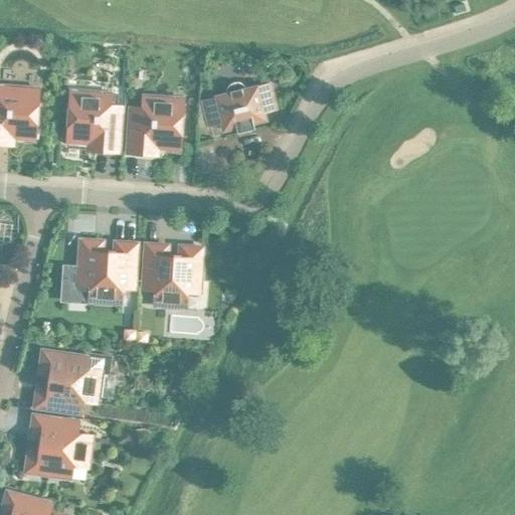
[(206,126),(218,123),(221,133),(235,130),(234,127),(253,122),(253,125),(268,121),(266,111),(278,108),(272,82),(259,86),(259,83),(243,87),(242,86),(238,82),(233,82),(228,84),(226,90),(226,92),(211,95),(212,98),(199,101),(206,126)]
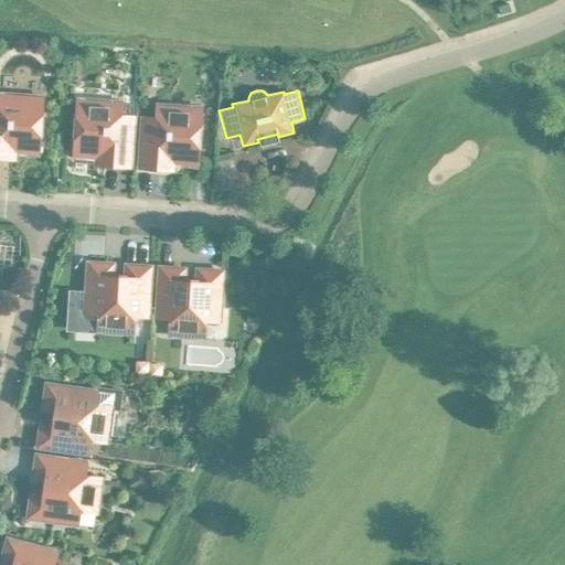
[(0,158),(17,159),(18,152),(38,155),(42,97),(0,94),(0,158)]
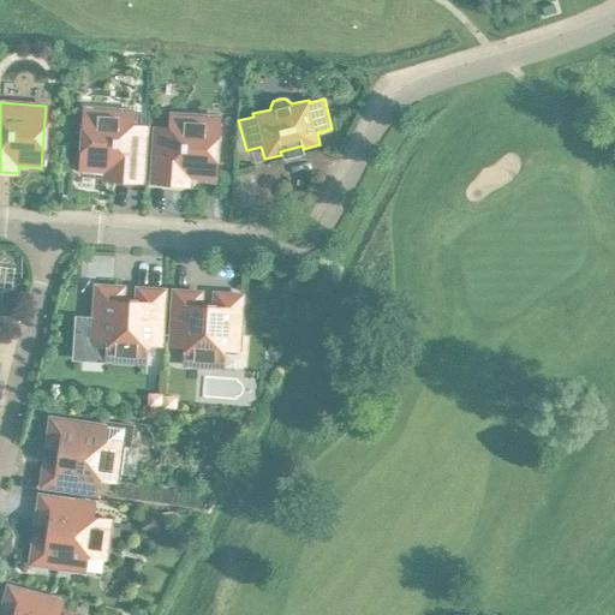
[(79,171),(101,172),(101,179),(141,183),(145,124),(131,123),(132,112),(84,108),(79,171)]
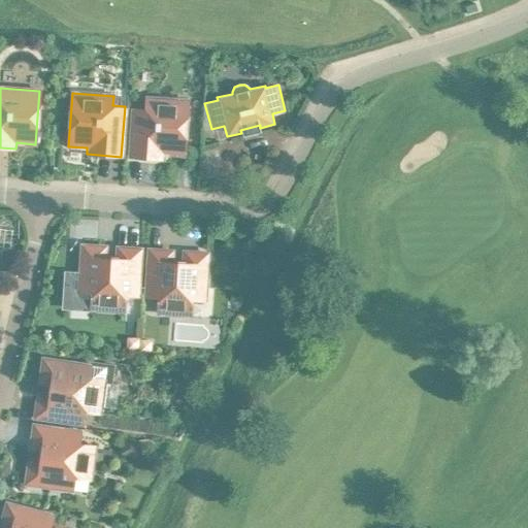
[(164,159),(165,153),(184,154),(188,100),(146,97),(145,108),(133,107),(129,156),(164,159)]
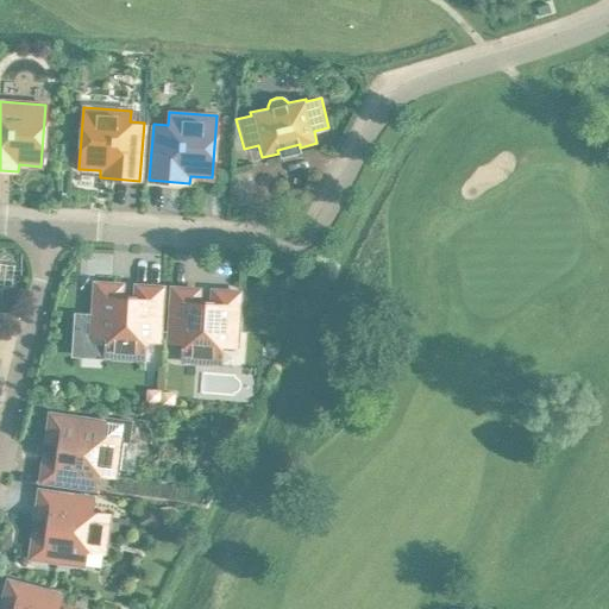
[(129,286),(94,283),(90,338),(106,338),(105,356),(143,359),(144,331),(159,332),(162,288),(136,286),(135,299),(127,299),(129,286)]
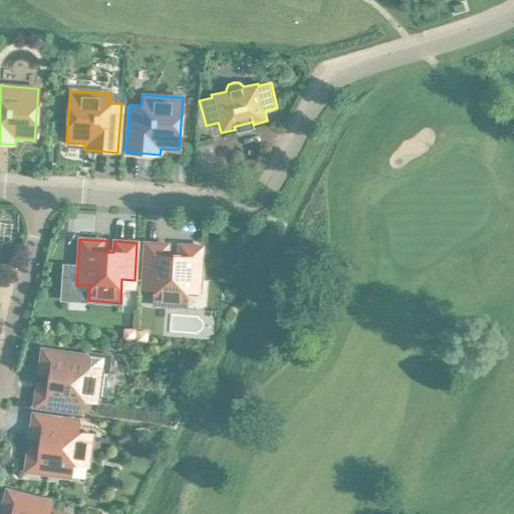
[(143,280),(155,281),(154,305),(186,307),(187,291),(199,292),(202,244),(181,243),(180,257),(167,256),(167,245),(145,243),(143,280)]
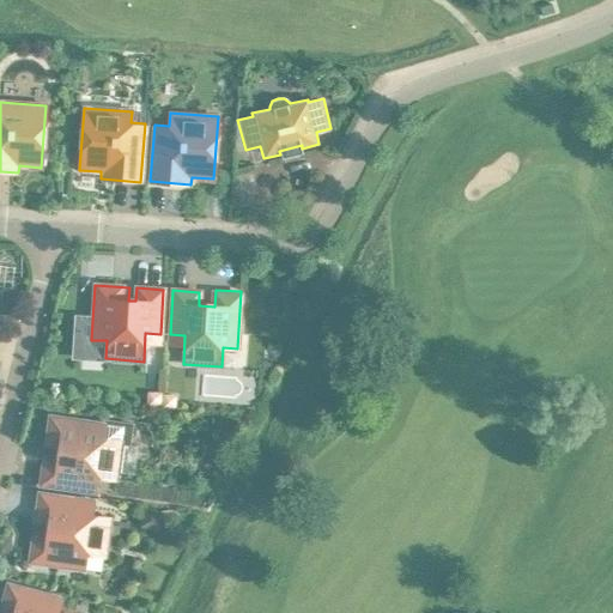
[(147,392),(146,406),(161,406),(162,393),(147,392)]
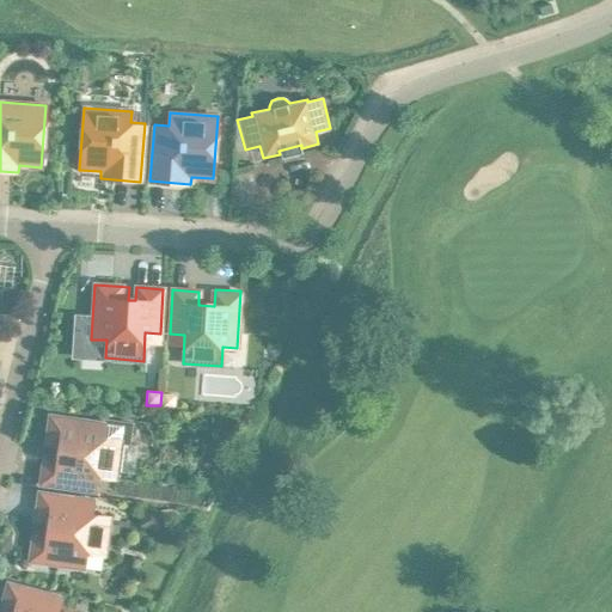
[(161,393),(161,408),(175,408),(176,395),(161,393)]
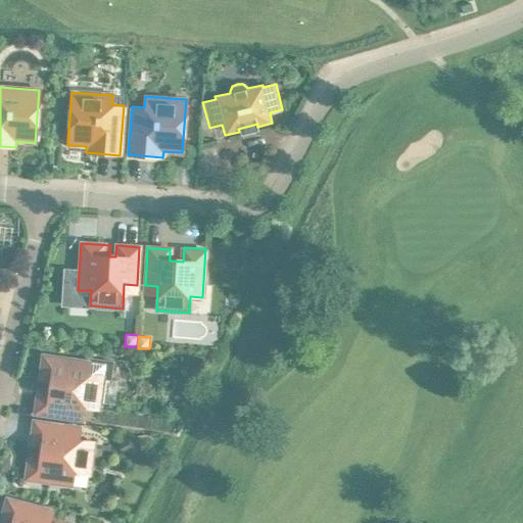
[(104,378),(110,379),(112,362),(88,359),(88,360),(40,352),(37,380),(45,382),(44,389),(36,388),(32,416),(80,422),(83,408),(100,410),(104,378)]
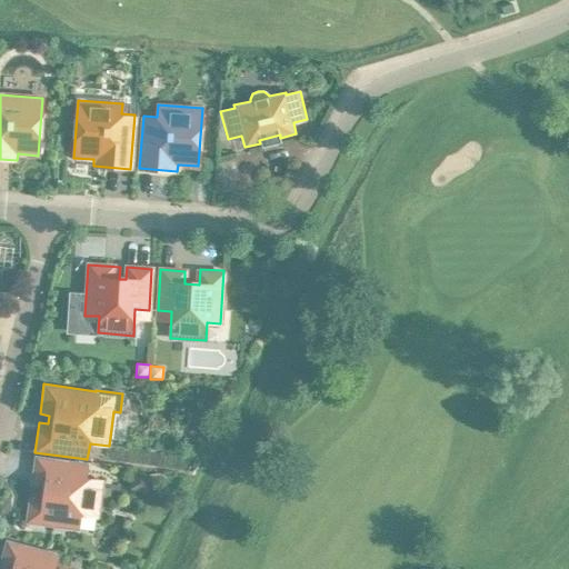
[(25,523),(77,530),(79,515),(99,517),(103,481),(85,479),(87,462),(33,456),(30,486),(39,487),(38,495),(29,493),(25,523)]
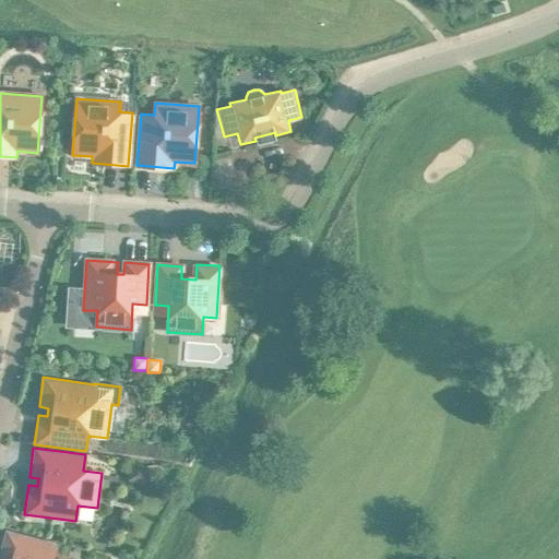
[(58,558),(56,558),(60,543),(8,530),(0,558),(3,558),(58,558)]
